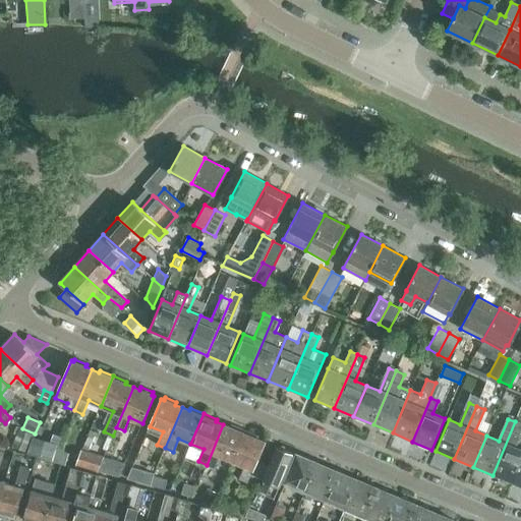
[(493,475),(512,483),(520,460),(520,450),(513,447),(520,428),(520,423),(515,421),(493,475)]
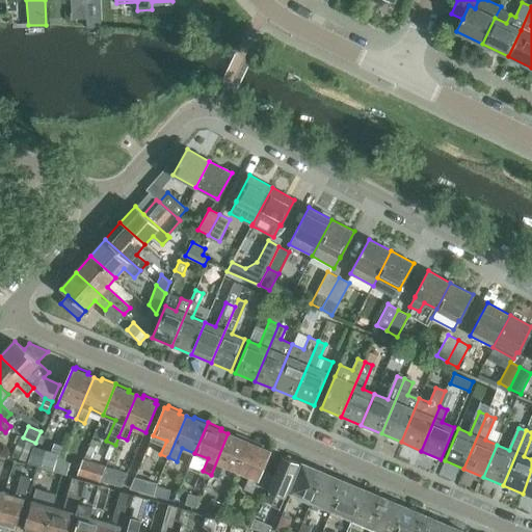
[(225,466),(237,471),(250,440),(236,434),(235,436),(228,433),(211,475),(220,478),(225,466)]
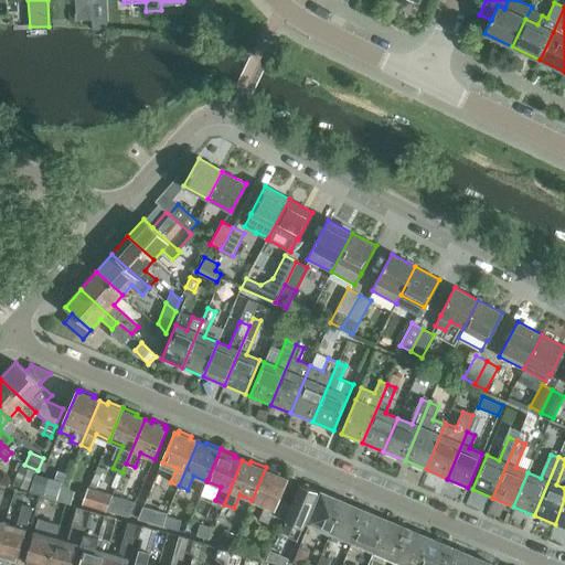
[(12,487),(30,492),(35,475),(36,470),(19,465),(12,487)]
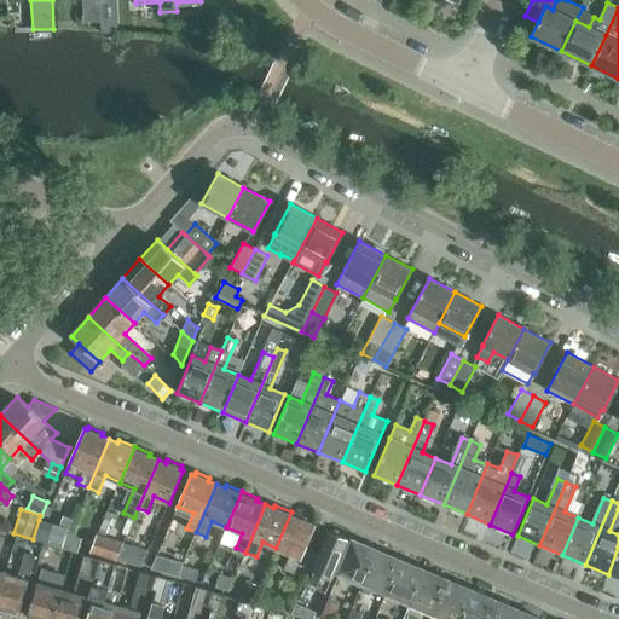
[(291,512),(276,548),(290,554),(284,570),(294,573),(298,565),(312,571),(319,553),(305,547),(314,525),(305,521),(306,519),(291,512)]
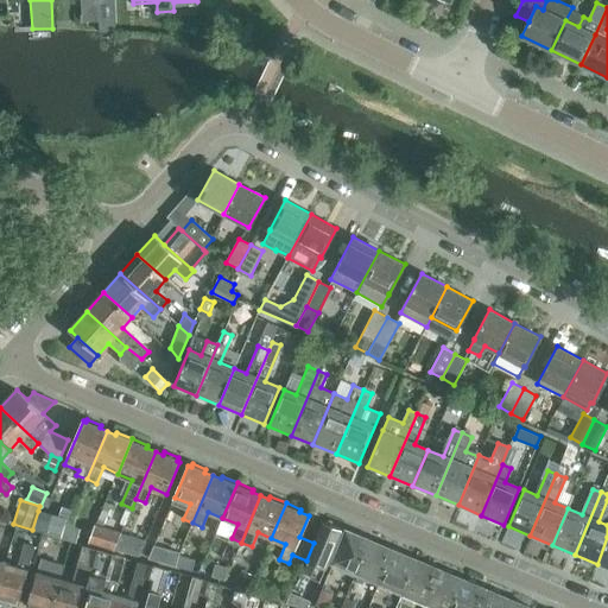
[(32,530),(62,538),(65,527),(63,527),(65,519),(38,511),(32,530)]
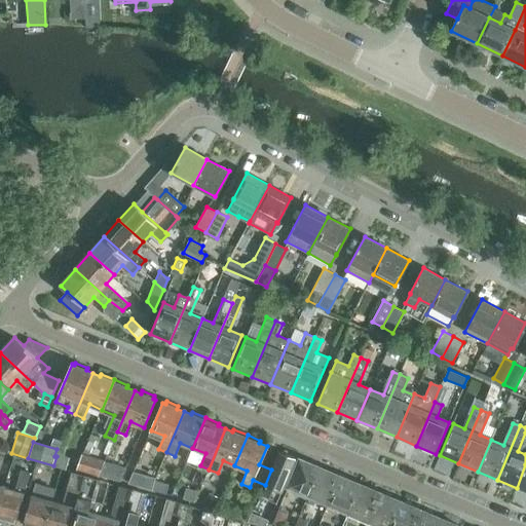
[(265,485),(273,488),(268,499),(276,503),(296,457),(293,456),(292,453),(286,451),(283,452),(279,450),(265,485)]
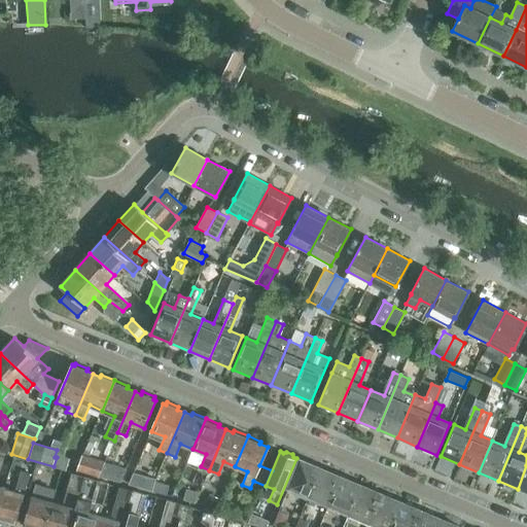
[(57,457),(54,466),(65,470),(68,461),(57,457)]
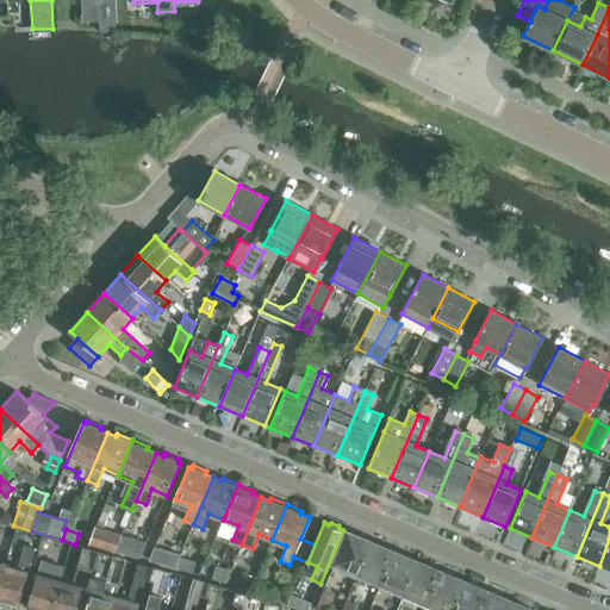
[(88,543),(114,552),(120,536),(94,529),(88,543)]
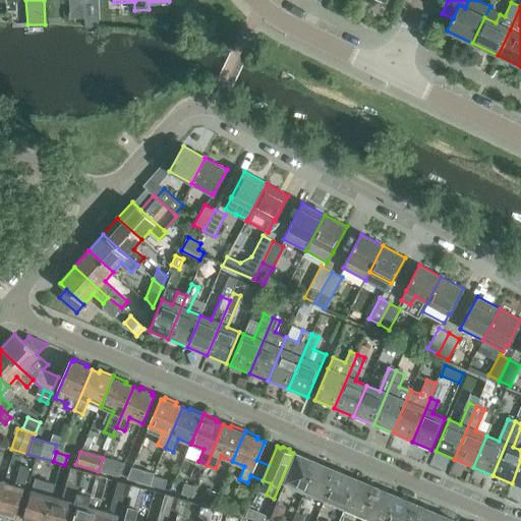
[(298,482),(307,485),(316,463),(314,462),(314,460),(307,457),(305,458),(297,455),(284,485),(295,489),(298,482)]
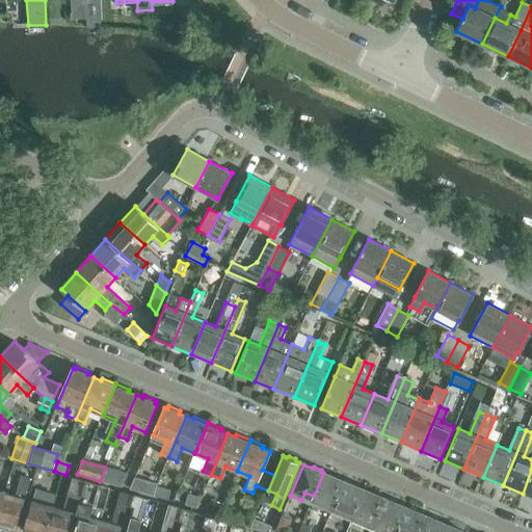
[(105,482),(122,486),(127,475),(110,470),(105,482)]
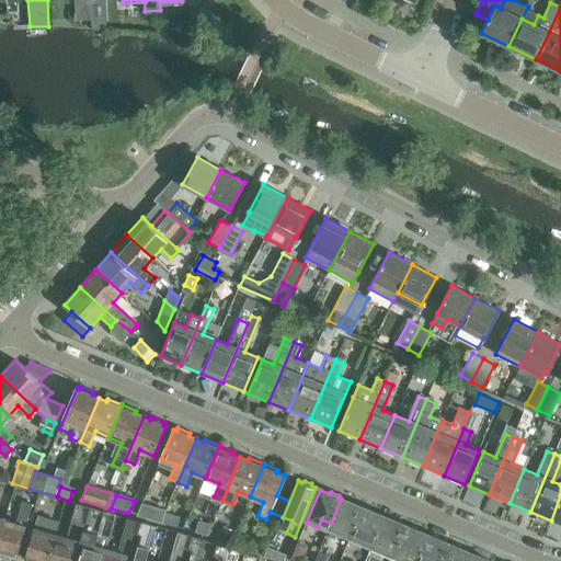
[(560,495),(551,521),(560,524),(560,495)]
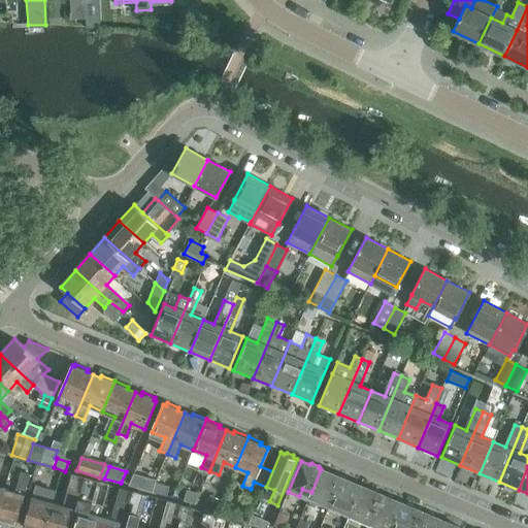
[(323,497),(331,501),(341,477),(339,477),(338,474),(332,471),(329,472),(321,469),(311,492),(308,500),(319,504),(323,497)]
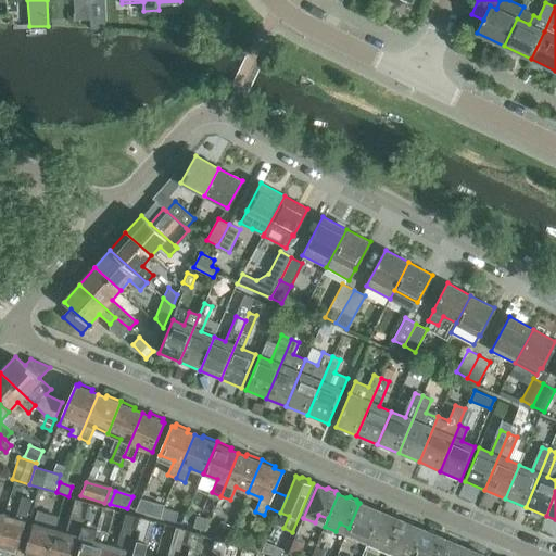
[(4,515),(0,531),(0,550),(0,551),(7,552),(10,550),(16,552),(32,500),(23,496),(16,518),(4,515)]
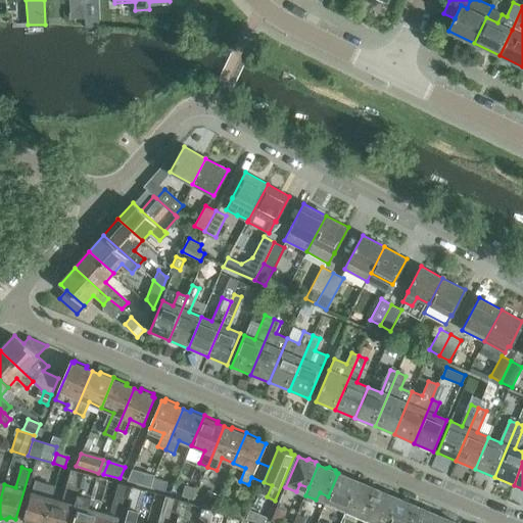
[(65,522),(78,483),(81,484),(85,473),(72,469),(62,501),(52,497),(44,522),(65,522)]
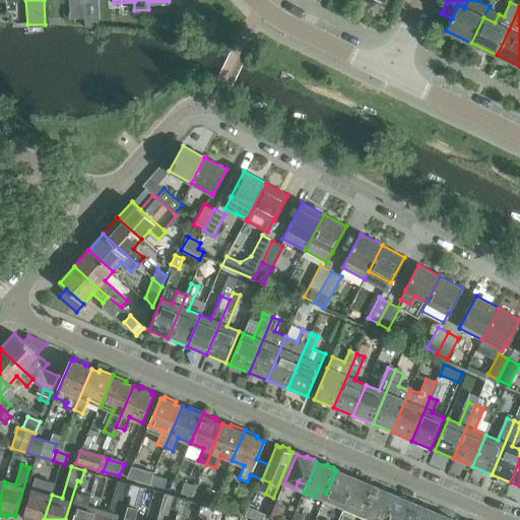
[(127,478),(148,484),(151,474),(131,468),(127,478)]
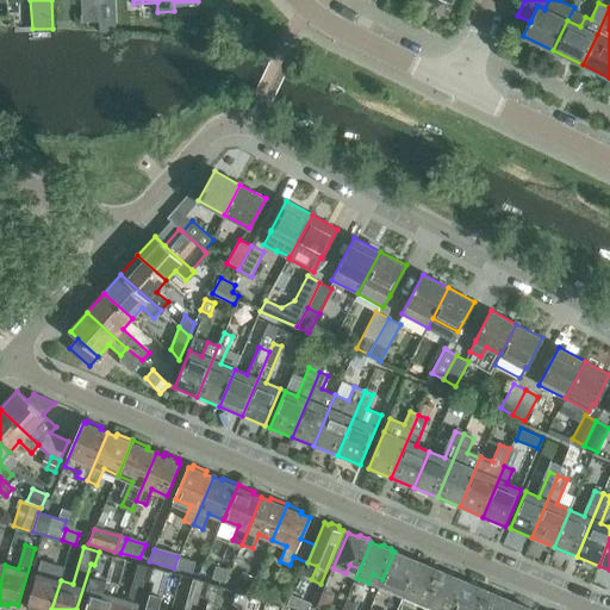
[(51,609),(61,580),(48,577),(54,553),(44,551),(27,608),(33,609),(51,609)]
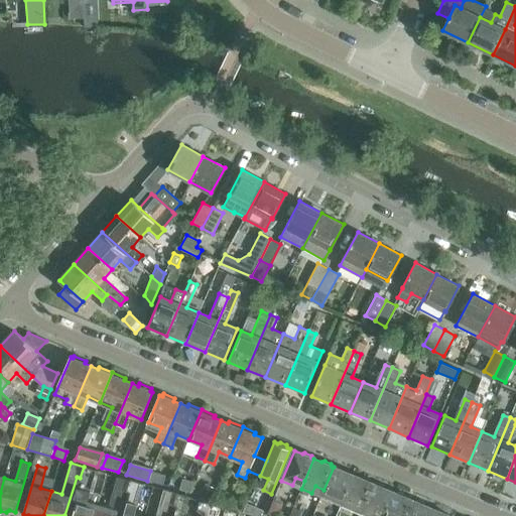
[(94,515),(98,504),(87,501),(96,470),(84,467),(80,478),(84,479),(73,515),(94,515)]
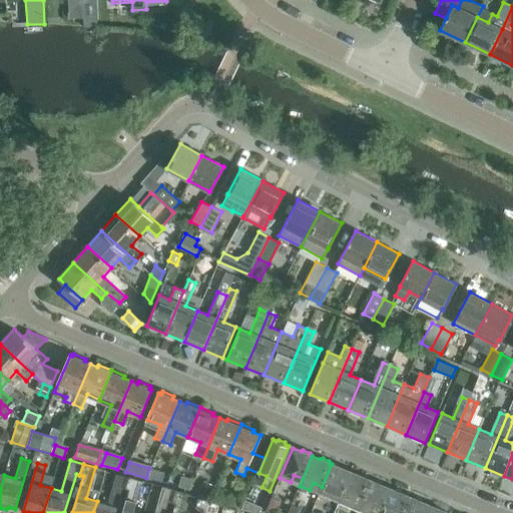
[(334,492),(342,495),(352,473),(350,472),(349,469),(342,467),(340,468),(332,464),(322,487),(319,494),(331,499),(334,492)]
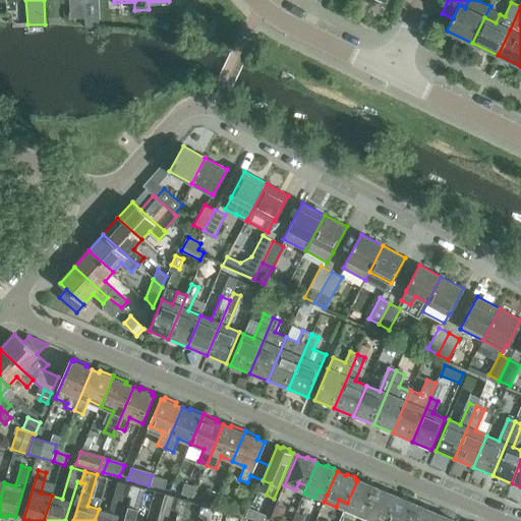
[(152,475),(149,485),(165,489),(168,479),(152,475)]
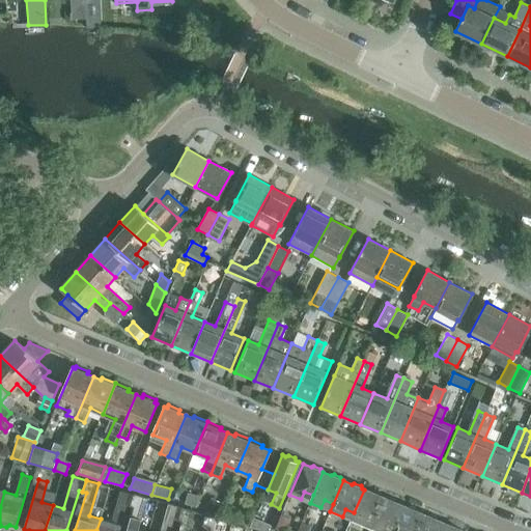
[(364,516),(374,521),(385,496),(374,492),(371,493),(364,490),(354,512),(351,520),(361,524),(364,516)]
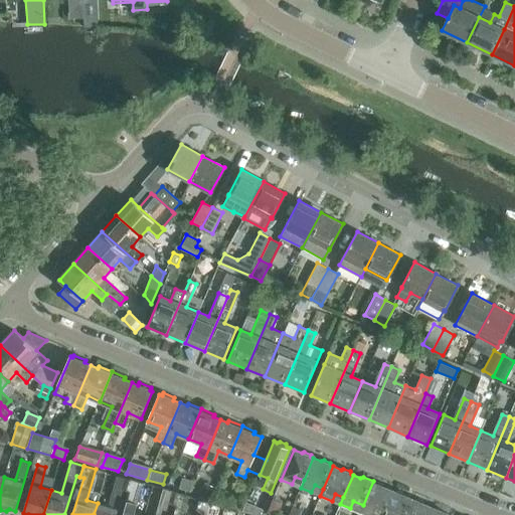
[(115,514),(122,489),(126,490),(129,479),(117,476),(108,506),(98,503),(94,514),(115,514)]
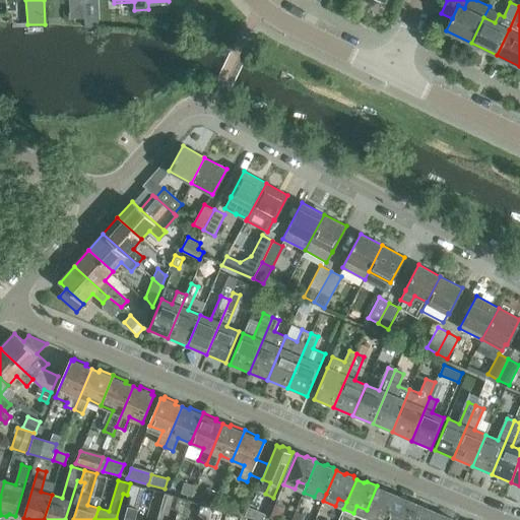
[(171,490),(192,496),(195,486),(174,480),(171,490)]
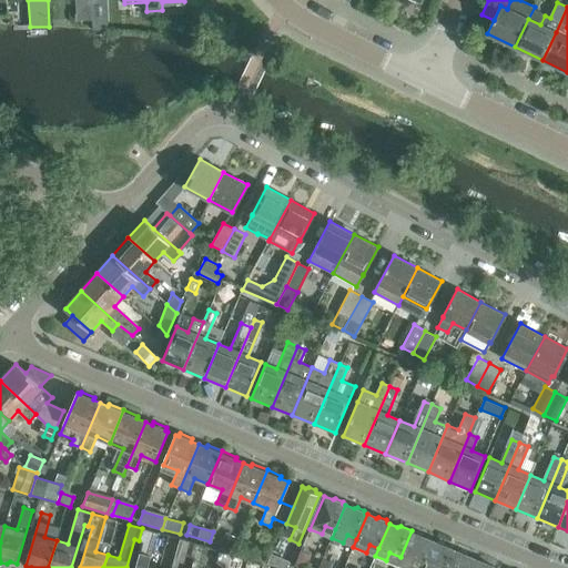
[(152,567),(146,566),(156,533),(142,528),(139,540),(143,543),(135,567),(152,567)]
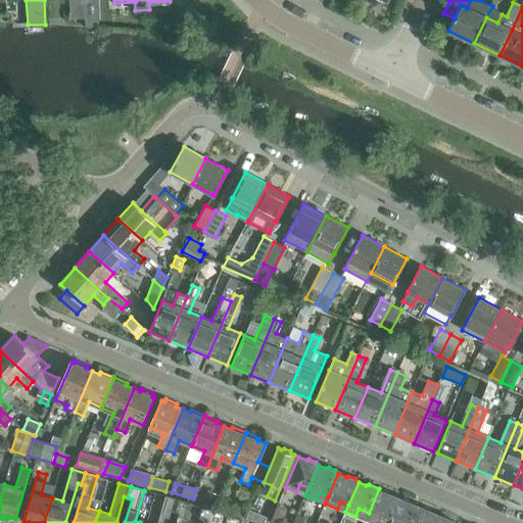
[(387,522),(388,522),(398,498),(391,495),(390,493),(379,488),(369,513),(379,518),(376,522),(387,522)]
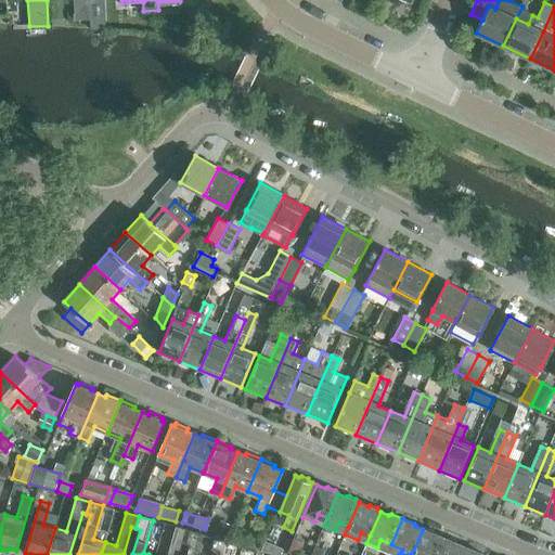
[(219,523),(215,536),(228,541),(232,527),(219,523)]
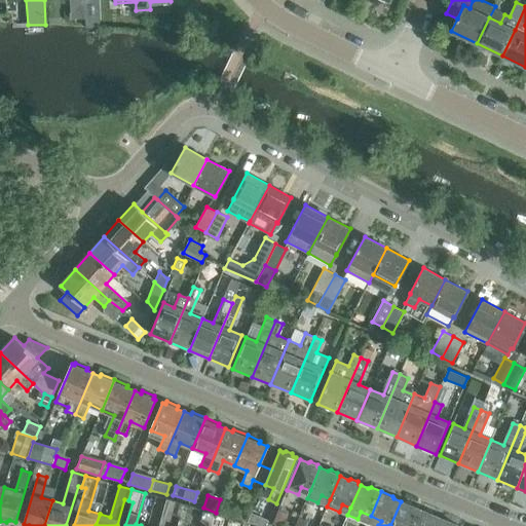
[(168,525),(173,514),(177,515),(180,502),(167,499),(159,525),(168,525)]
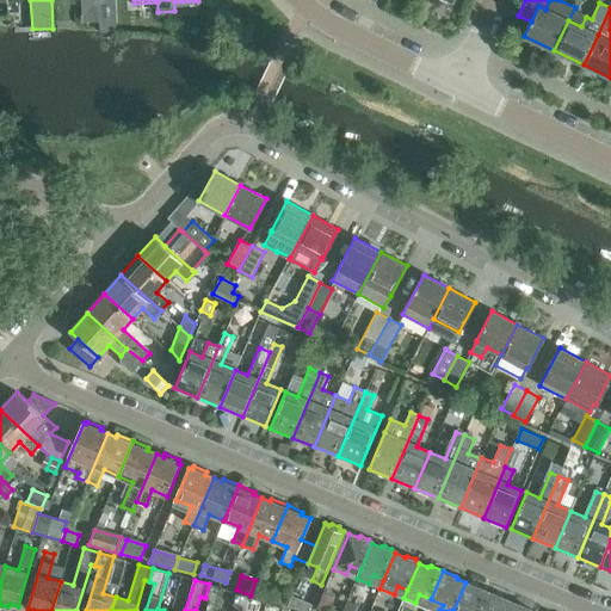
[(480,610),(489,593),(480,590),(479,586),(471,582),(469,584),(466,582),(454,610),(457,610),(480,610)]
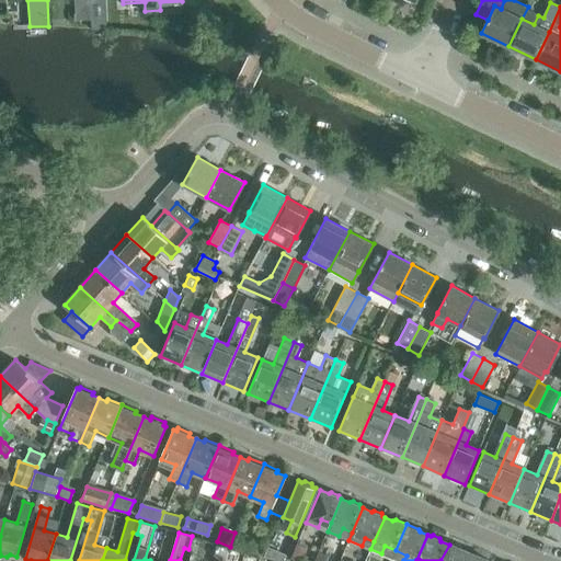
[(198,560),(205,540),(192,536),(189,549),(192,550),(189,560),(198,560)]
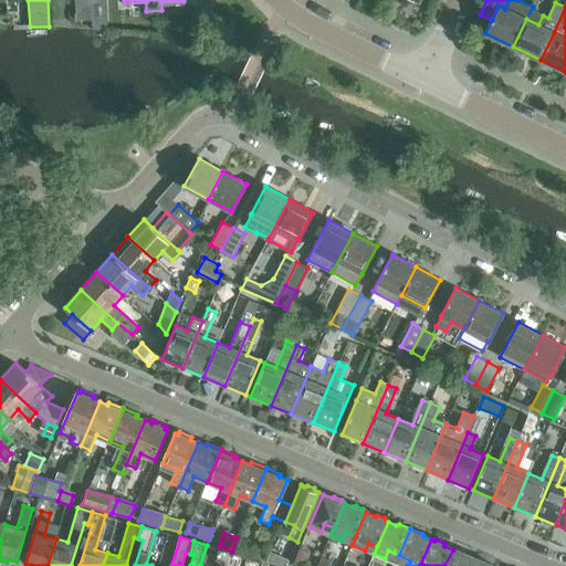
[(471,565),(475,558),(467,555),(465,552),(459,549),(456,551),(453,549),(444,565),(471,565)]
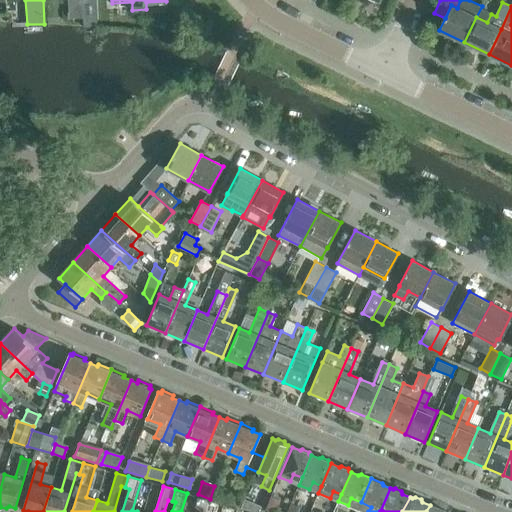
[(214,511),(217,503),(199,498),(197,507),(206,509),(204,511),(214,511)]
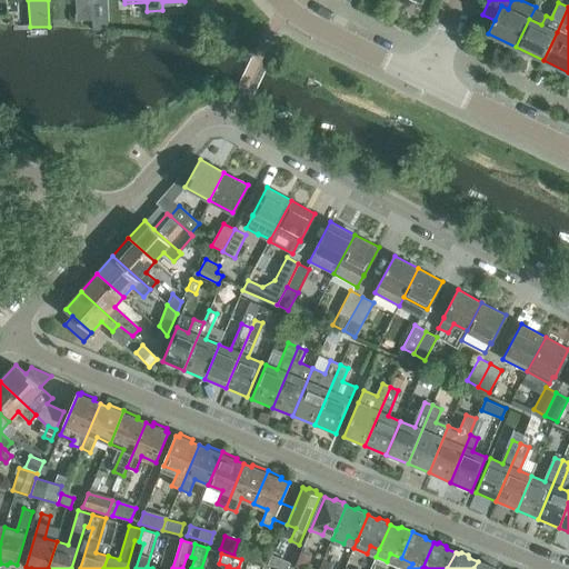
[(295,566),(300,568),(303,568),(309,558),(300,553),(295,566)]
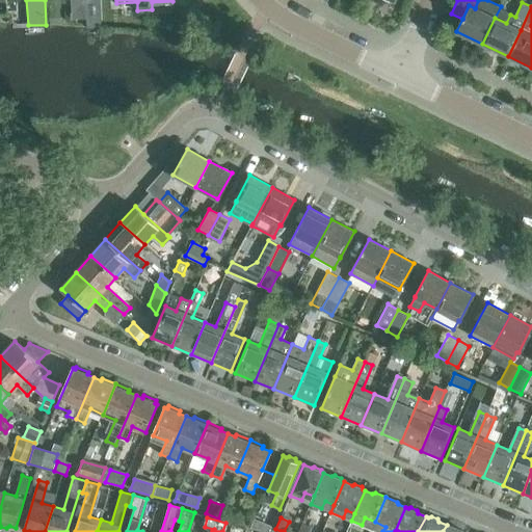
[(251,528),(263,531),(267,531),(270,525),(255,520),(251,528)]
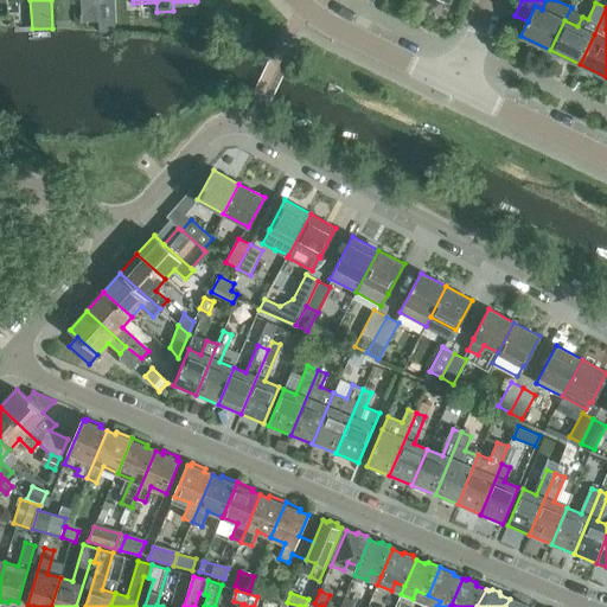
[(340,606),(351,606),(355,600),(345,596),(340,606)]
